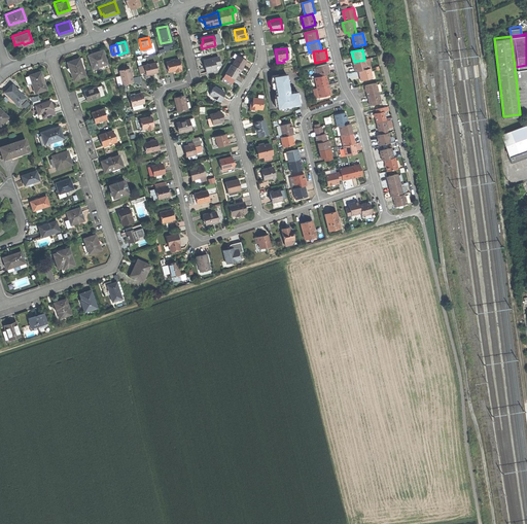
[(94,53),(88,55),(93,68),(107,63),(104,51),(98,54),(95,55),(94,53)]
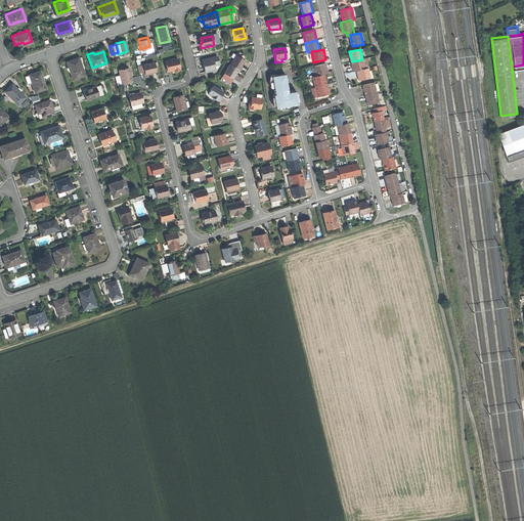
[(235,55),(230,63),(238,70),(241,64),(244,60),(235,55)]
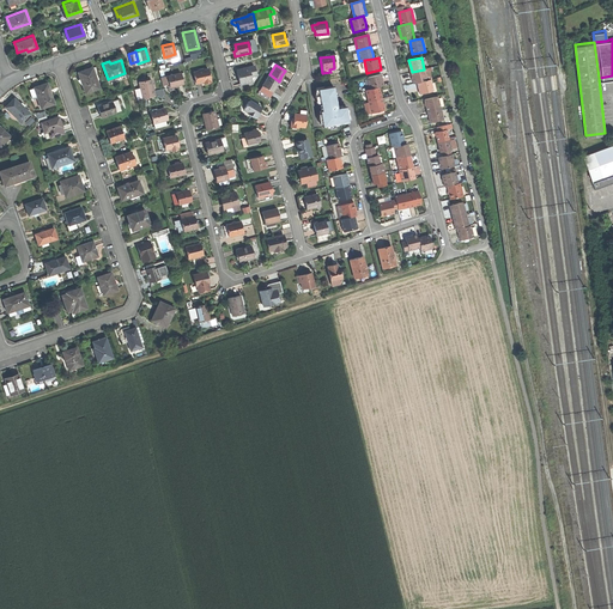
[(206,66),(190,69),(193,80),(201,79),(202,83),(206,81),(210,80),(206,66)]
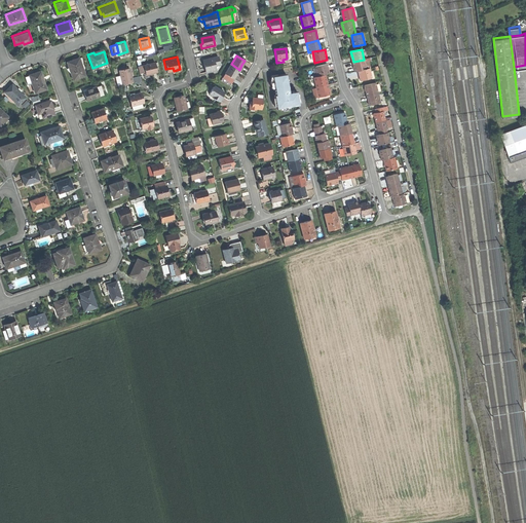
[(85,75),(80,58),(73,60),(68,62),(73,79),(85,75)]
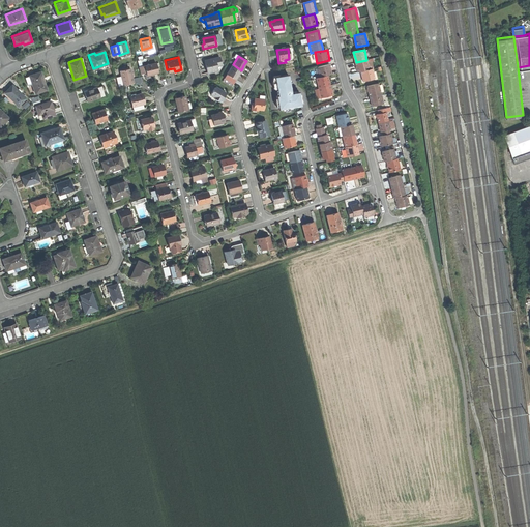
[(218,58),(204,61),(205,68),(207,74),(216,71),(215,67),(221,66),(218,58)]
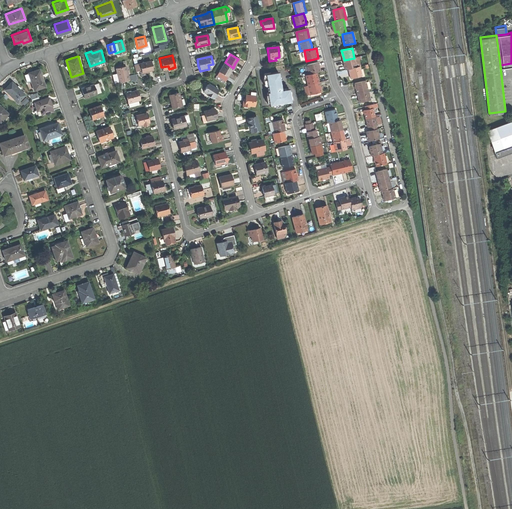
[(346,70),(349,69),(357,68),(354,58),(344,60),(345,65),(346,70)]
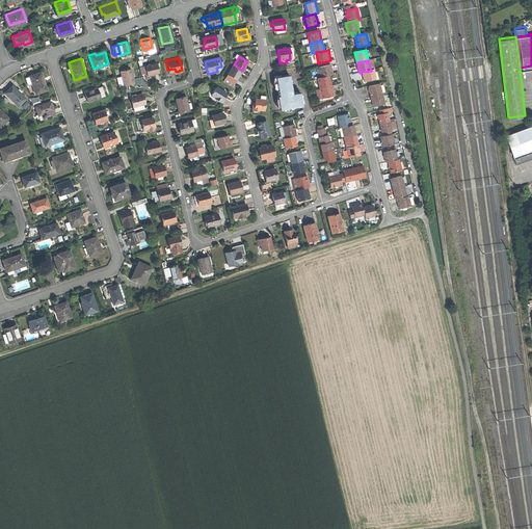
[(155,61),(144,64),(145,72),(147,75),(152,73),(157,72),(155,61)]
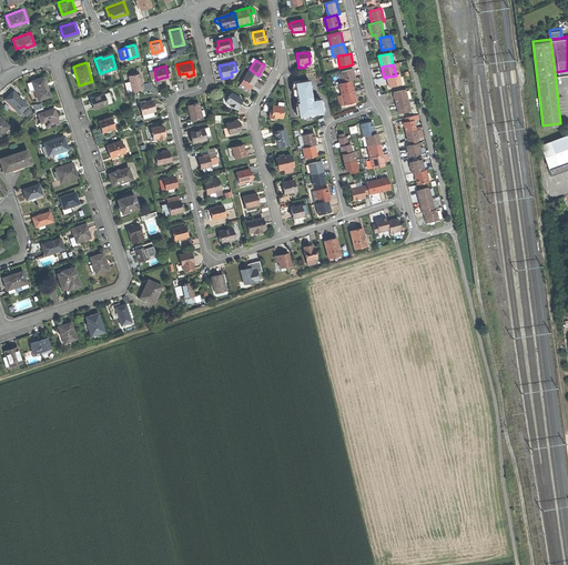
[(242,80),(252,86),(255,81),(259,76),(250,69),(249,69),(242,80)]
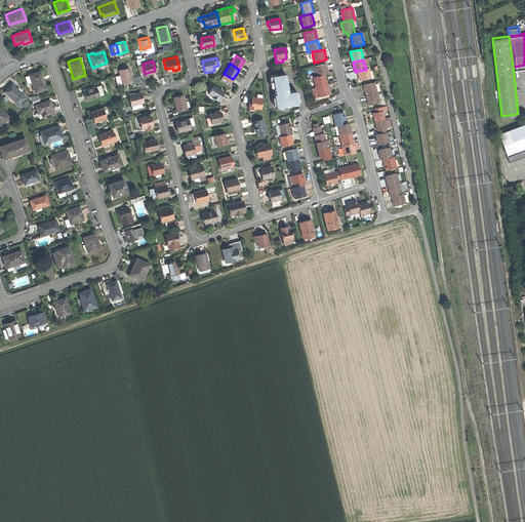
[(327,65),(315,67),(318,77),(326,75),(329,74),(328,69),(327,65)]
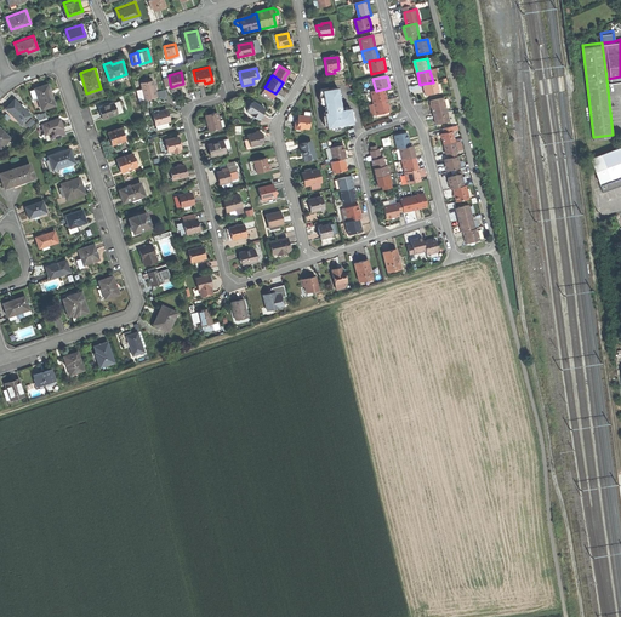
[(142,90),(144,101),(157,98),(155,92),(153,81),(141,84),(142,90)]
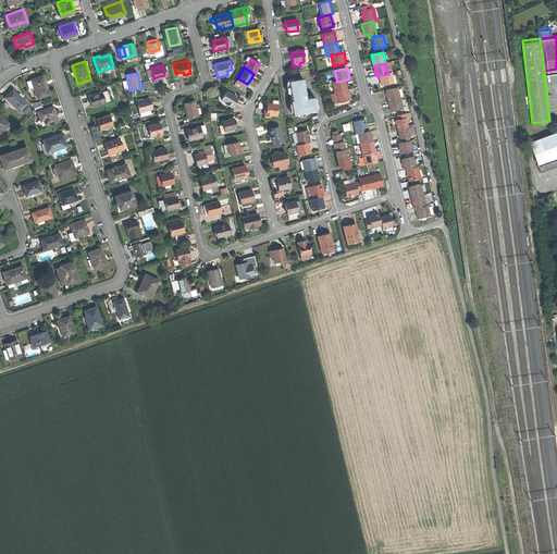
[(388,74),(380,75),(381,82),(383,87),(394,84),(391,73),(388,74)]
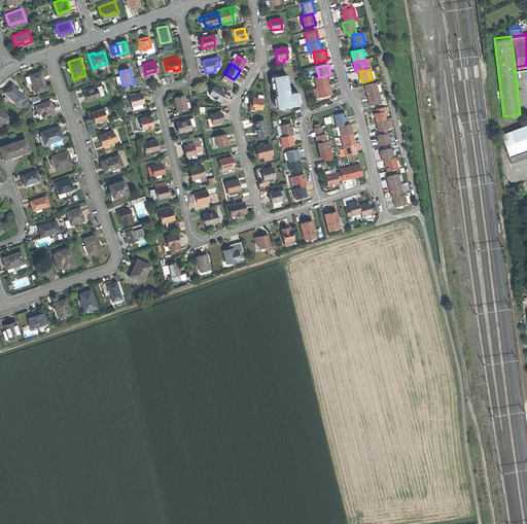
[(41,71),(30,75),(33,83),(35,93),(46,89),(44,80),(41,71)]
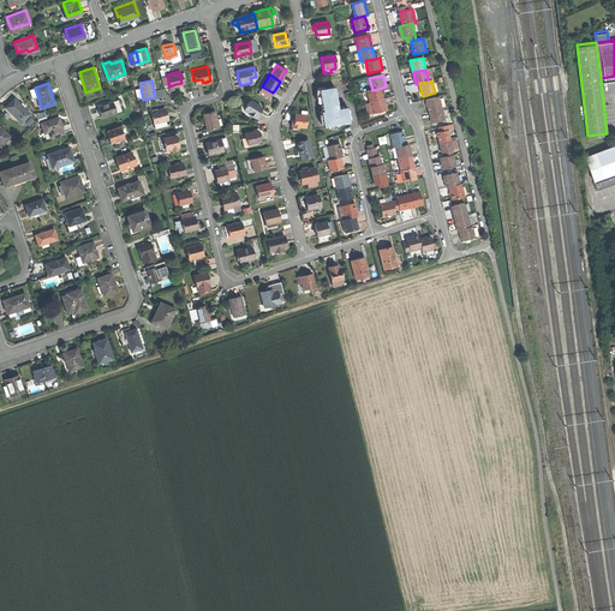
[(334,88),(318,90),(320,100),(322,112),(321,112),(323,129),(348,124),(346,107),(336,108),(334,88)]
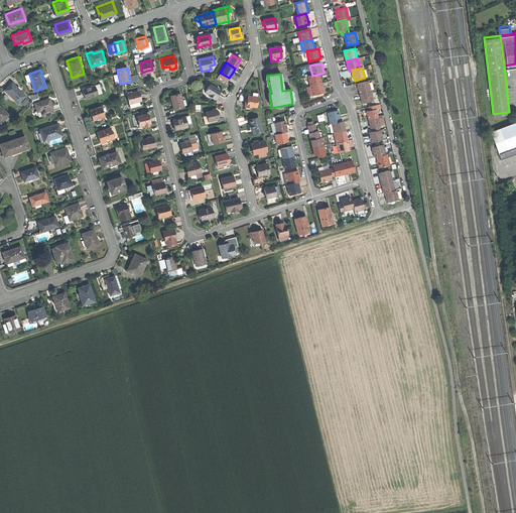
[(321,79),(320,74),(312,76),(308,76),(310,86),(323,83),(321,79)]
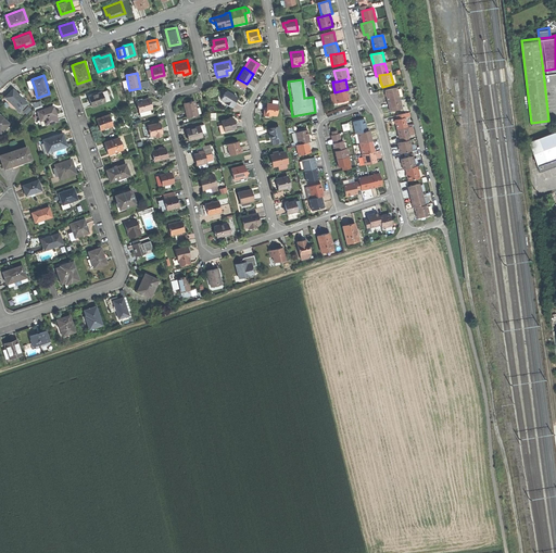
[(388,97),(389,101),(400,98),(397,87),(386,90),(388,97)]
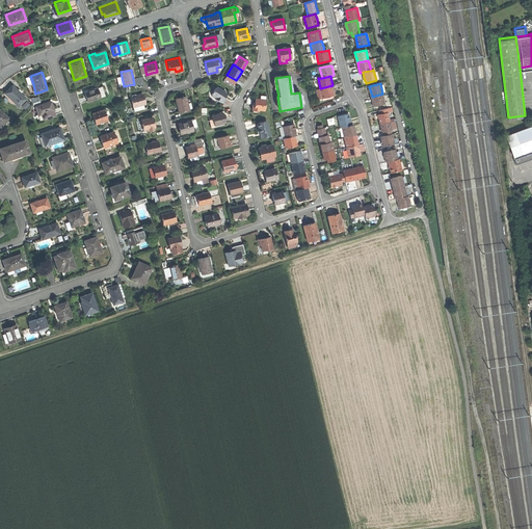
[(4,93),(18,106),(25,98),(12,85),(8,89),(4,93)]
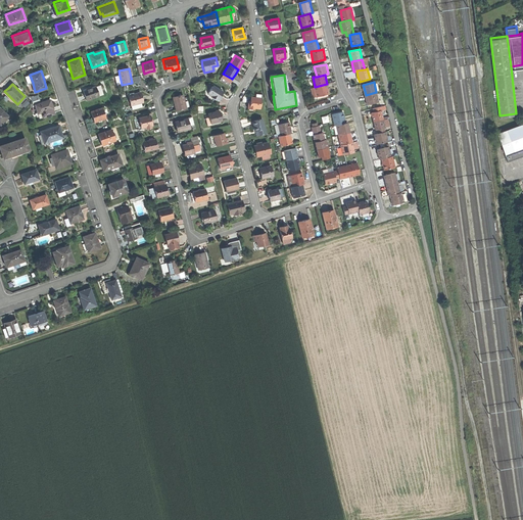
[(328,90),(327,84),(315,87),(318,97),(329,94),(328,90)]
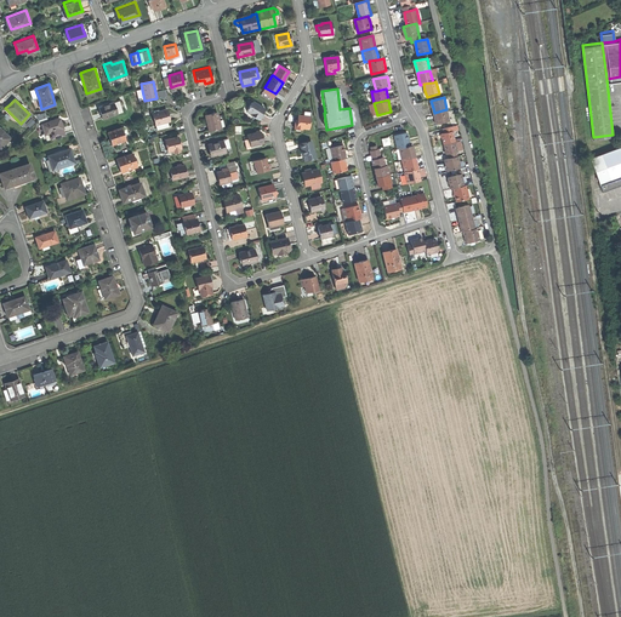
[(101,113),(103,118),(118,113),(114,102),(98,107),(101,113)]
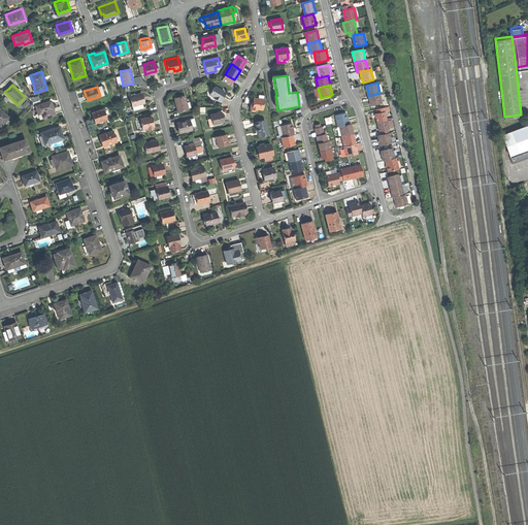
[(213,87),(209,95),(212,97),(212,98),(221,103),(224,98),(222,97),(223,95),(224,93),(213,87)]
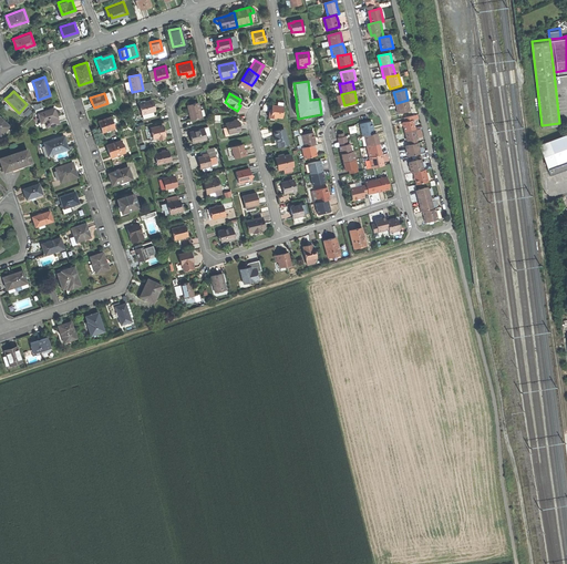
[(148,100),(138,102),(141,113),(152,111),(151,105),(148,100)]
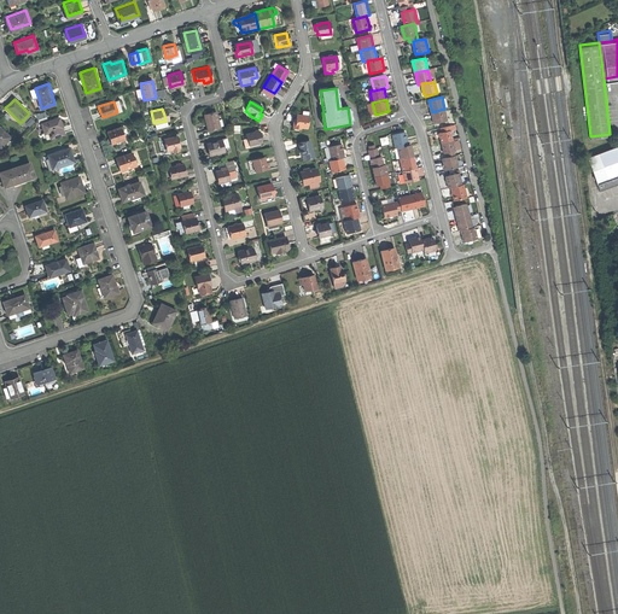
[(444,109),(432,112),(433,118),(435,123),(448,121),(444,109)]
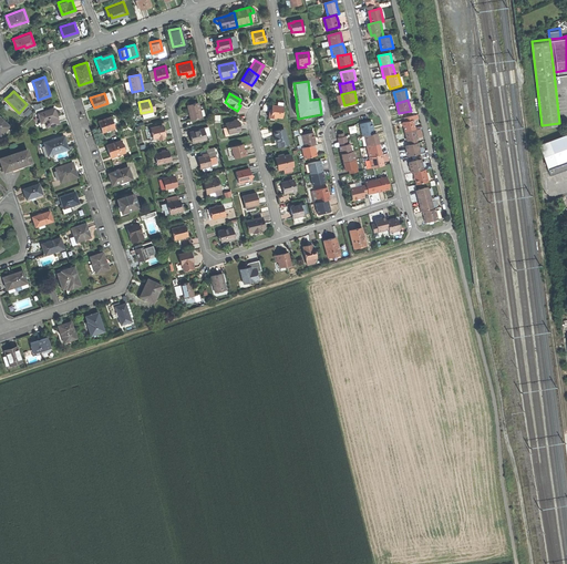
[(188,112),(189,118),(200,115),(197,101),(186,104),(188,112)]
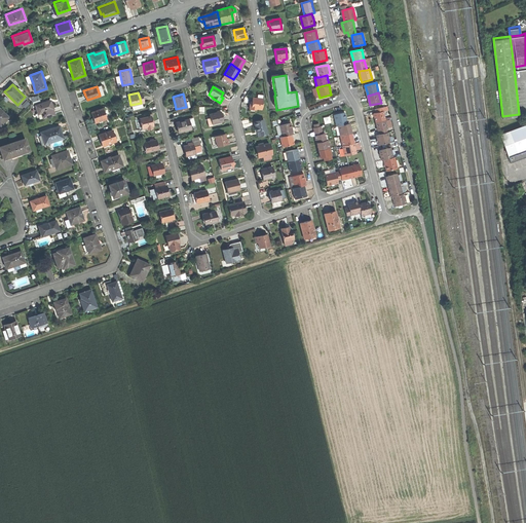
[(262,100),(253,99),(253,102),(251,102),(250,102),(249,106),(249,110),(255,110),(255,109),(261,109),(262,100)]
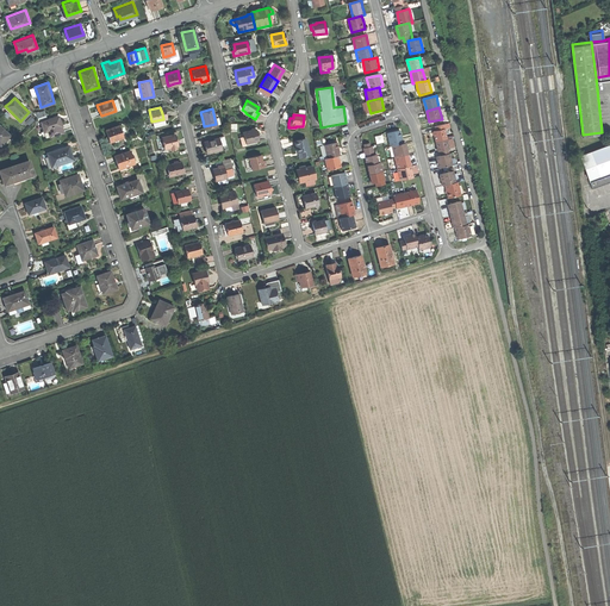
[(58,116),(42,122),(44,131),(49,130),(51,136),(63,132),(61,123),(58,116)]
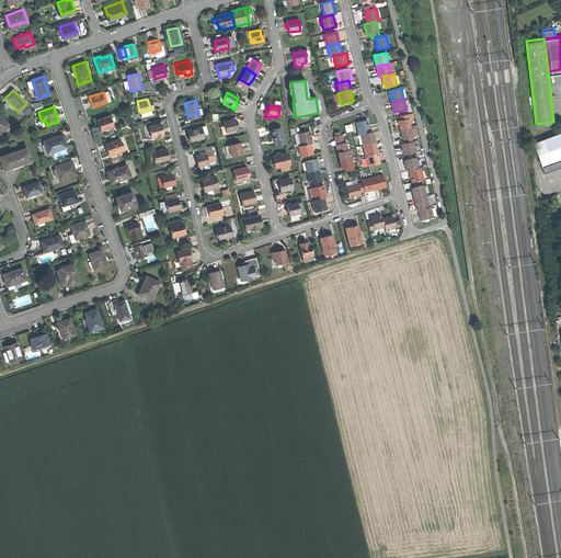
[(100,126),(101,129),(113,125),(110,115),(98,118),(100,126)]
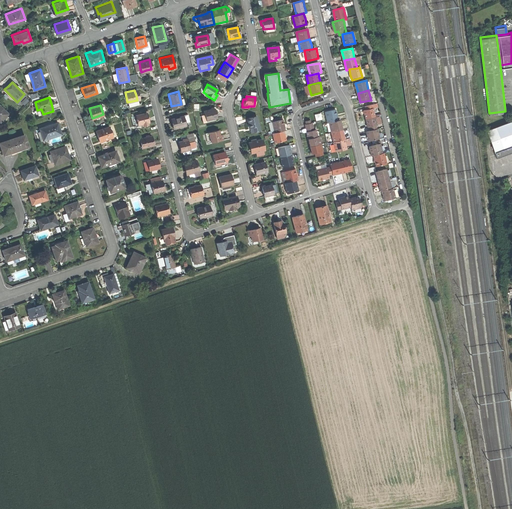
[(365,116),(366,120),(376,117),(372,105),(365,107),(366,111),(364,111),(365,116)]
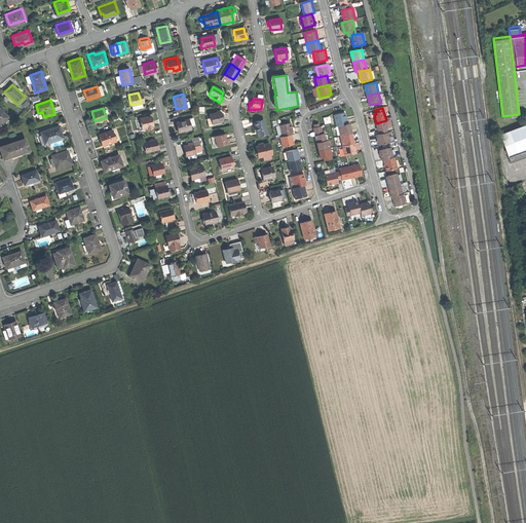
[(211,118),(212,124),(222,122),(221,117),(220,112),(210,114),(211,118)]
